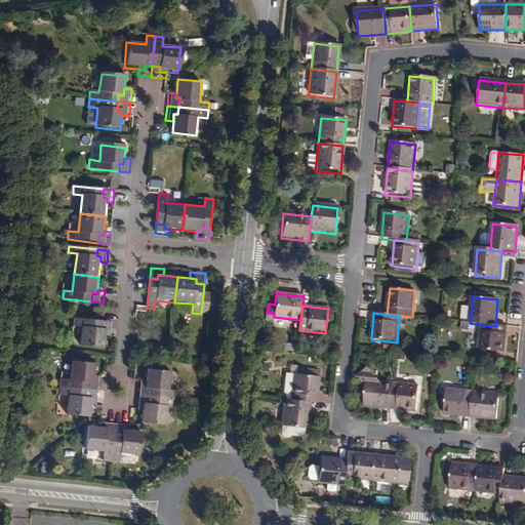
[(105,321),(74,319),(73,327),(82,328),(80,348),(105,351),(107,336),(107,330),(104,330),(105,321)]
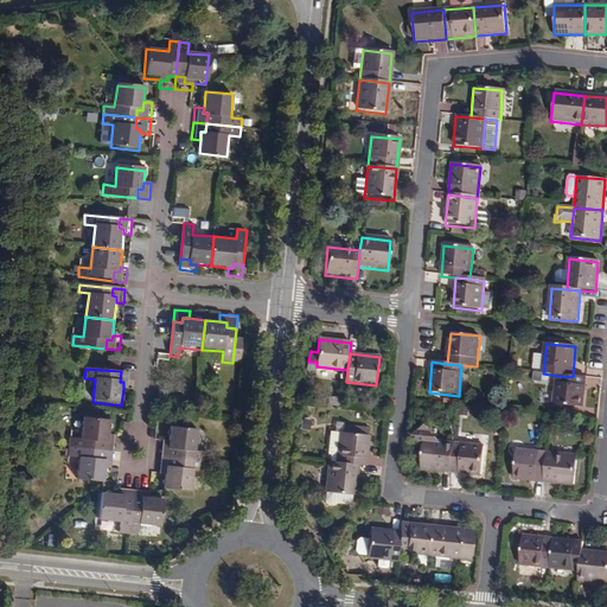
[(132,389),(133,372),(121,371),(120,382),(123,382),(123,389),(132,389)]
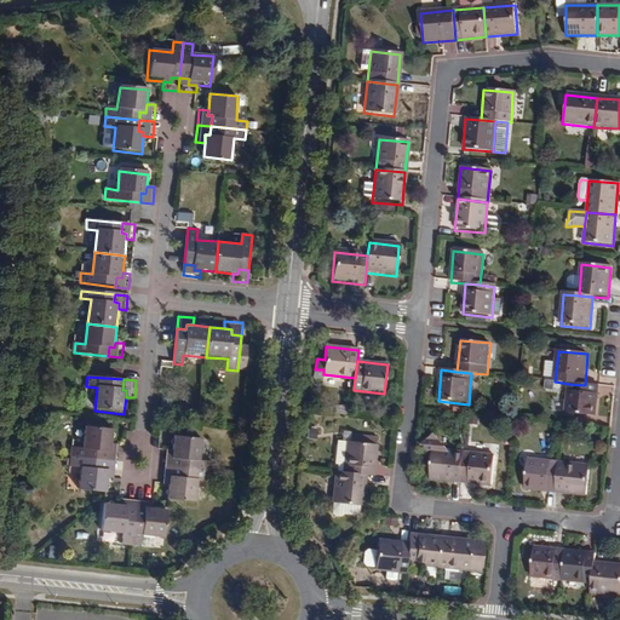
[(600,386),(585,385),(569,384),(567,415),(596,419),(600,386)]
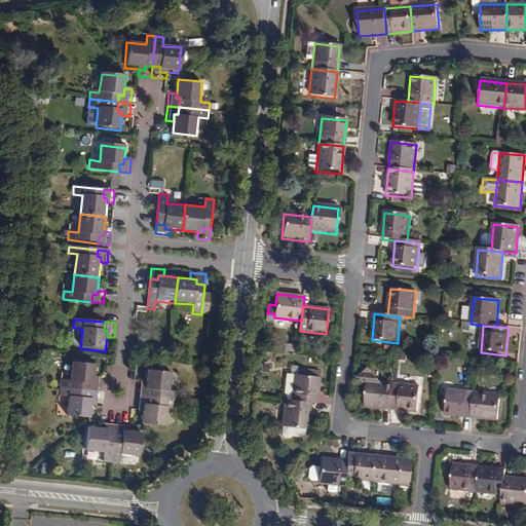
[(61,388),(90,391),(91,384),(95,384),(97,367),(72,364),(70,382),(62,381),(61,388)]
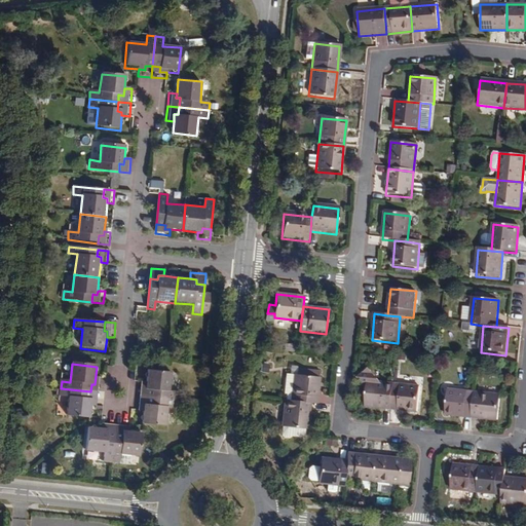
[(147,397),(177,400),(178,391),(170,390),(172,372),(146,369),(145,383),(145,388),(148,388),(147,397)]
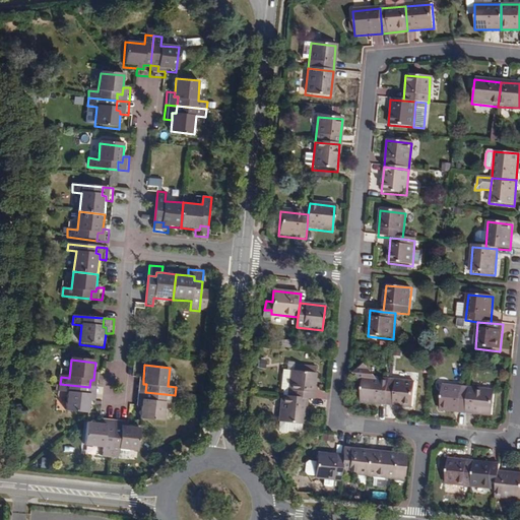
[(387,406),(390,380),(377,379),(365,365),(353,374),(358,378),(360,378),(360,380),(363,381),(361,402),(387,406)]
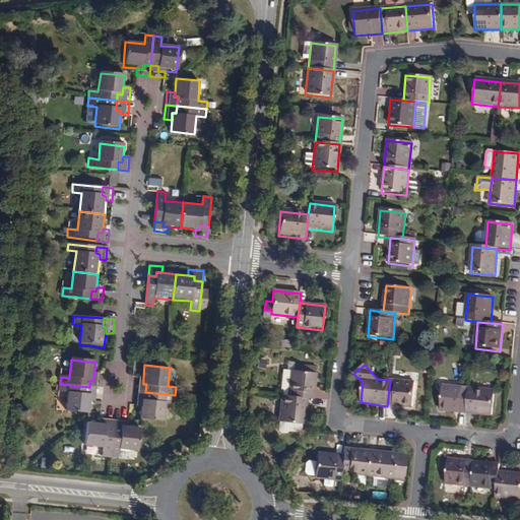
[(291,370),(288,397),(307,398),(313,399),(316,373),(291,370)]
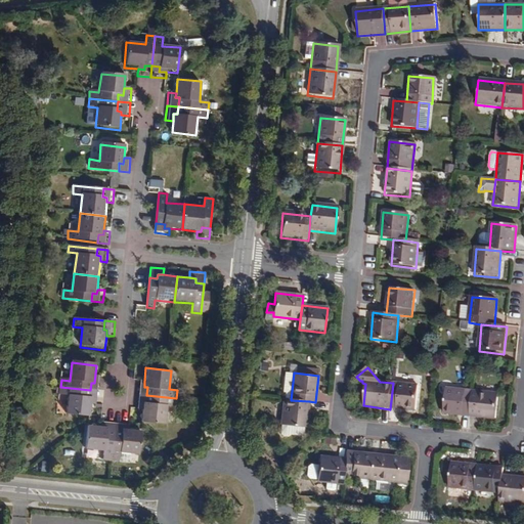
[(91,383),(90,390),(100,391),(101,378),(95,377),(94,383),(91,383)]
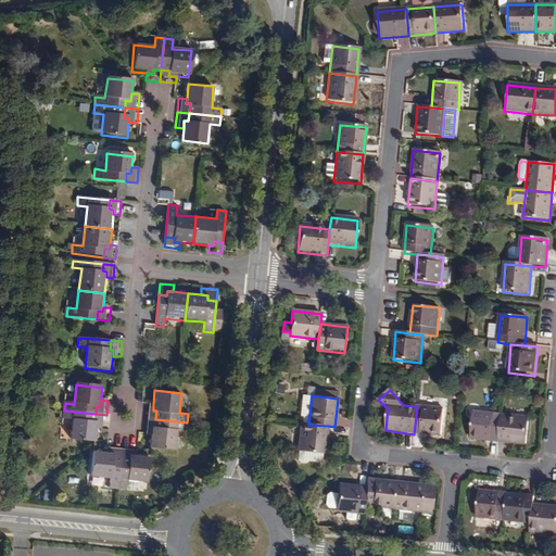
[(143,418),(155,419),(156,411),(153,411),(153,405),(146,404),(143,418)]
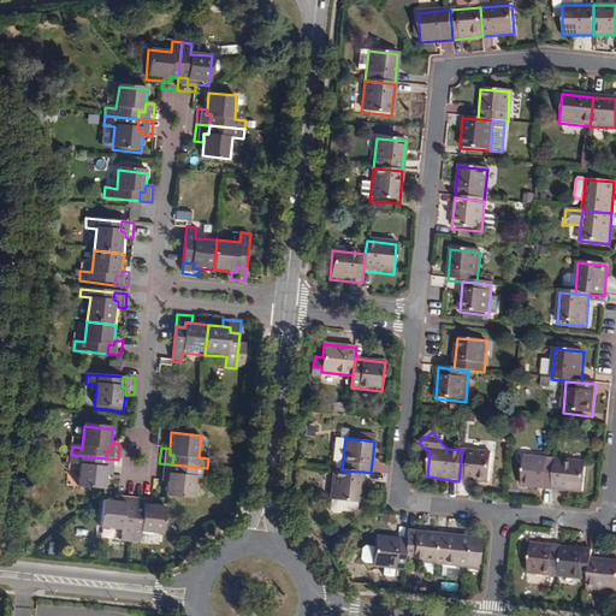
[(492,454),(462,450),(458,481),(490,484),(492,454)]
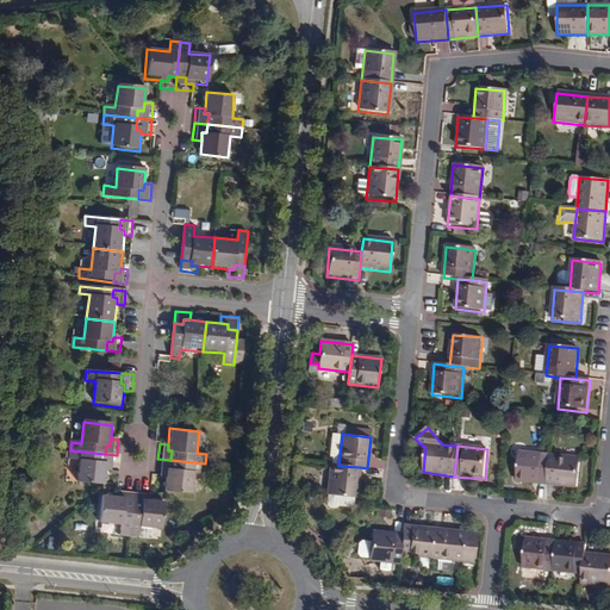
[(105,454),(70,450),(69,461),(80,461),(78,485),(106,489),(107,470),(109,465),(104,465),(105,454)]
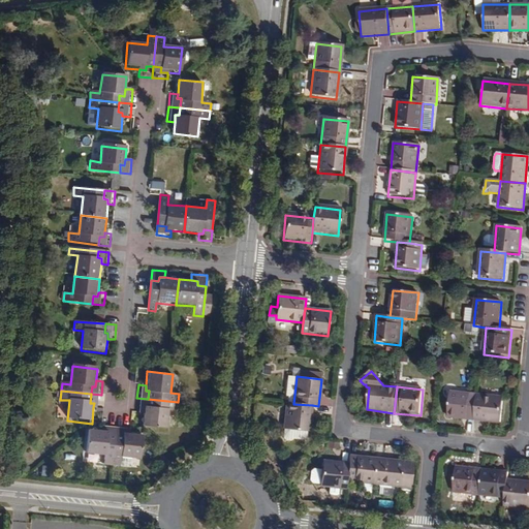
[(475,422),(477,396),(450,393),(448,418),(475,422)]
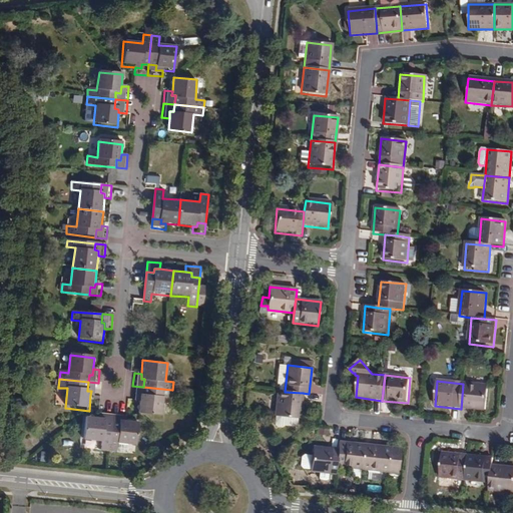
[(98,383),(88,382),(87,391),(91,391),(90,395),(97,396),(98,383)]
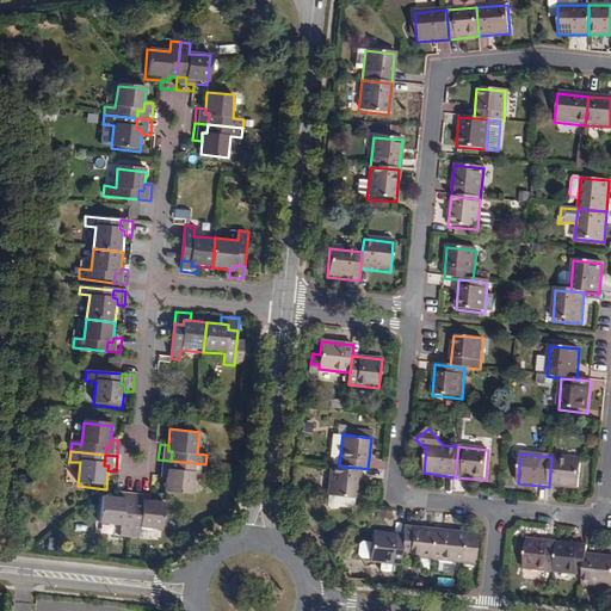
[(582,461),(551,457),(549,487),(579,491),(582,461)]
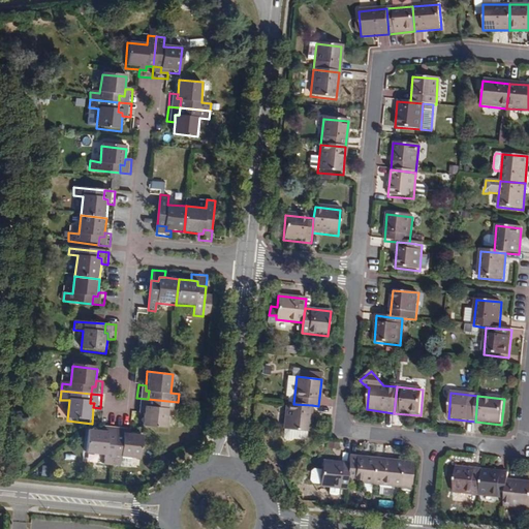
[(147,408),(148,399),(136,398),(135,413),(143,414),(143,408),(147,408)]
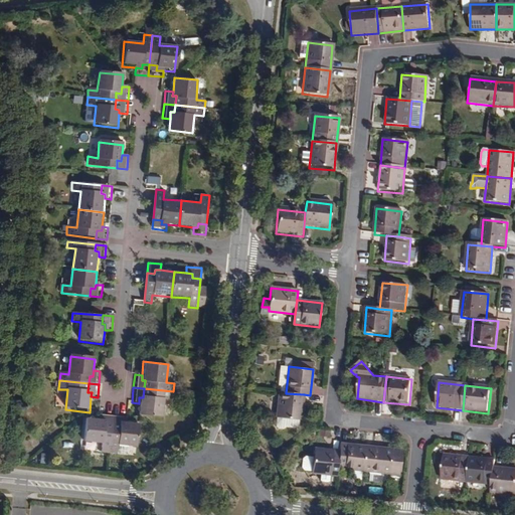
[(173,391),(144,388),(143,397),(139,397),(139,403),(138,414),(163,417),(164,399),(173,400),(173,391)]
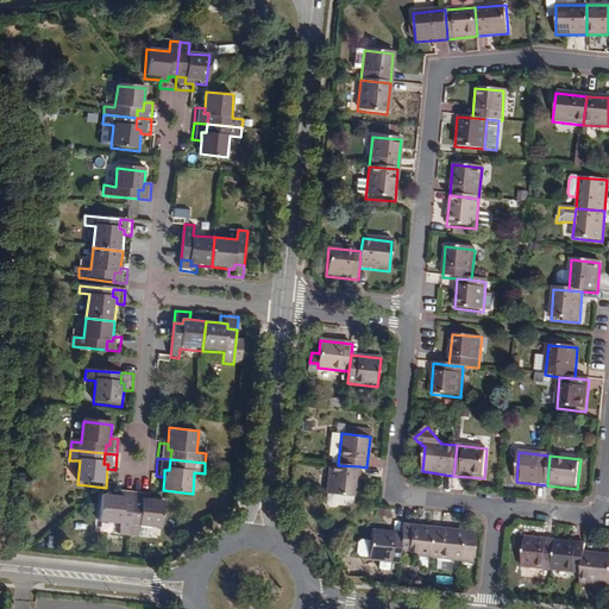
[(359,466),(338,465),(331,464),(327,494),(356,497),(359,466)]
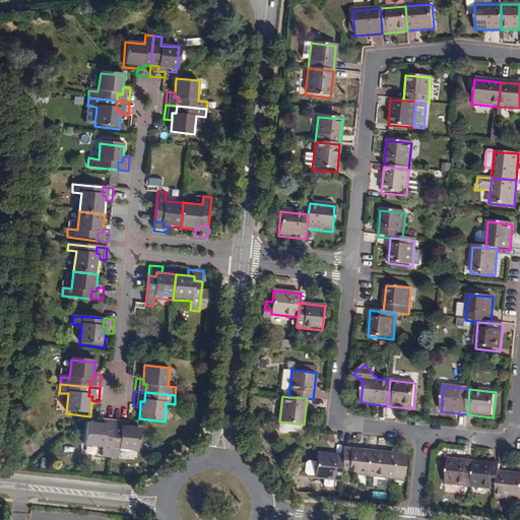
[(106,429),(113,429),(114,418),(101,417),(100,424),(106,425),(106,429)]
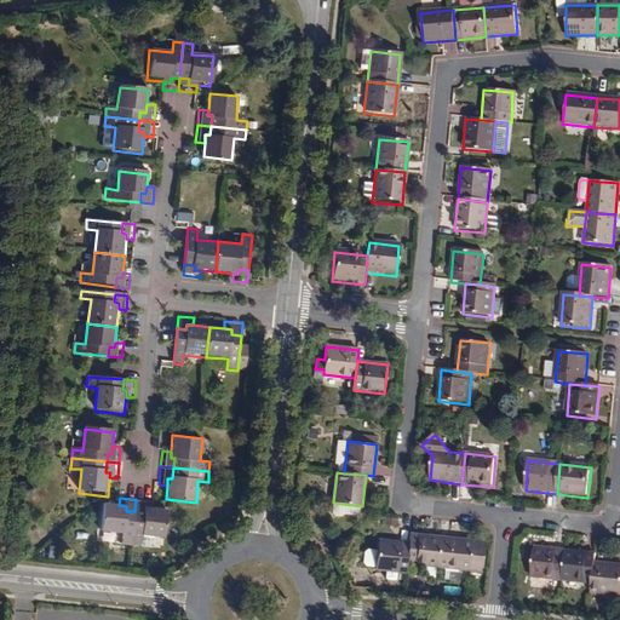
[(153,507),(153,501),(136,499),(135,511),(147,512),(147,507),(153,507)]
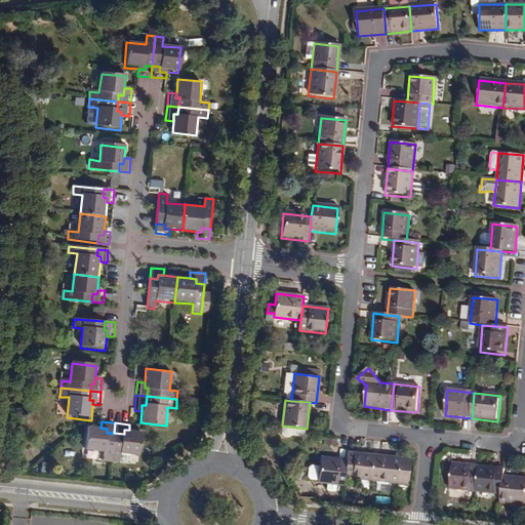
[(104,462),(112,462),(114,433),(107,433),(107,429),(101,428),(88,427),(86,451),(105,453),(104,462)]
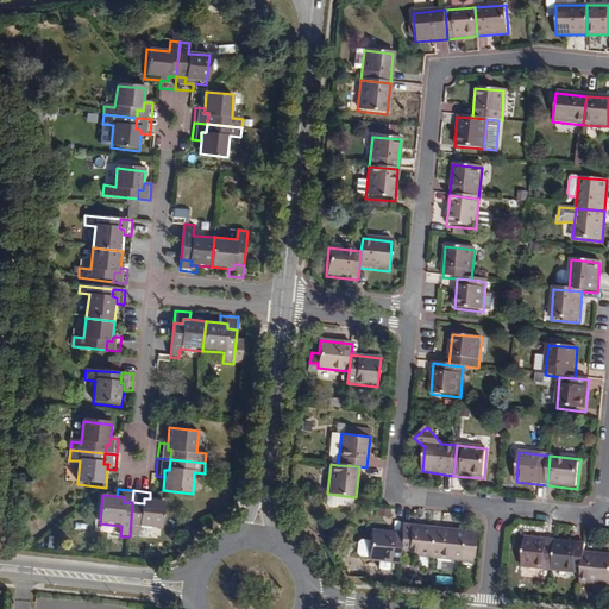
[(144,503),(132,502),(130,537),(139,538),(140,527),(164,529),(167,501),(150,498),(144,498),(144,503)]
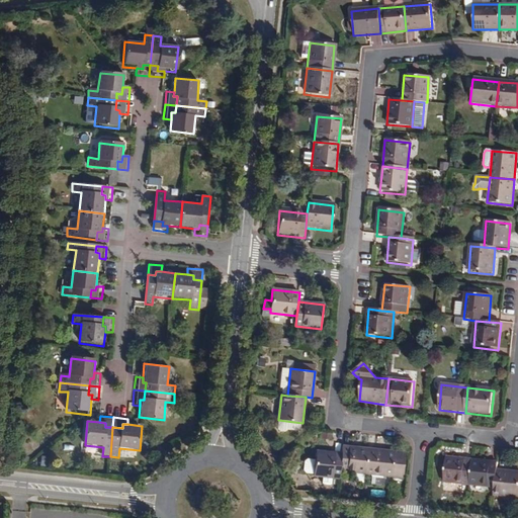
[(342,447),(341,454),(340,470),(355,472),(365,473),(367,449),(342,447)]
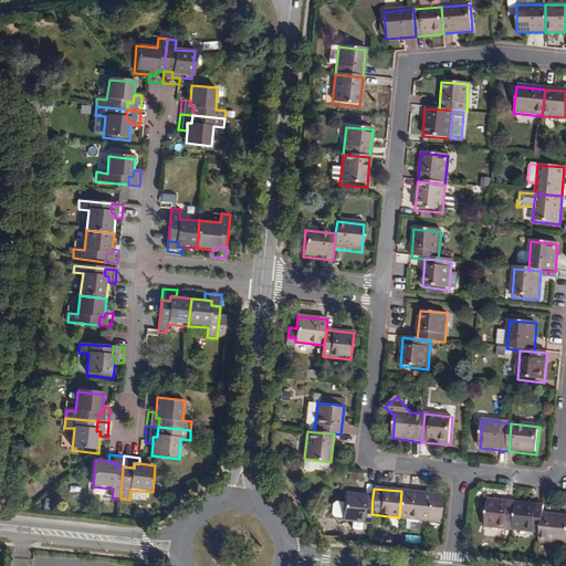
[(429,494),(401,491),(399,517),(427,521),(429,494)]
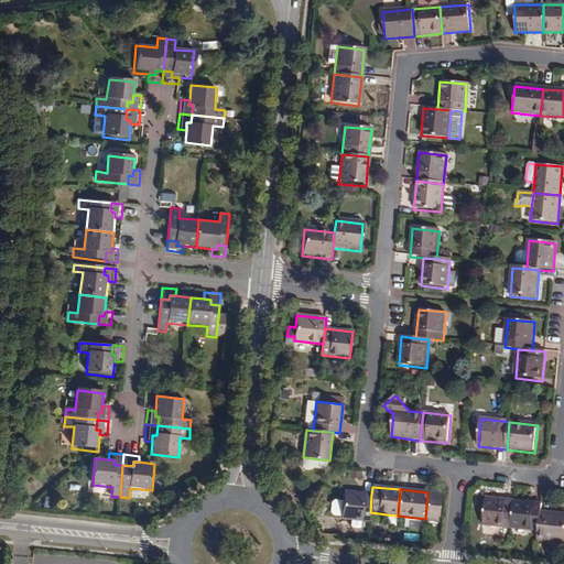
[(370,512),(371,495),(343,491),(342,501),(340,516),(340,519),(350,520),(349,528),(350,529),(358,529),(359,528),(360,521),(369,522),(370,512)]
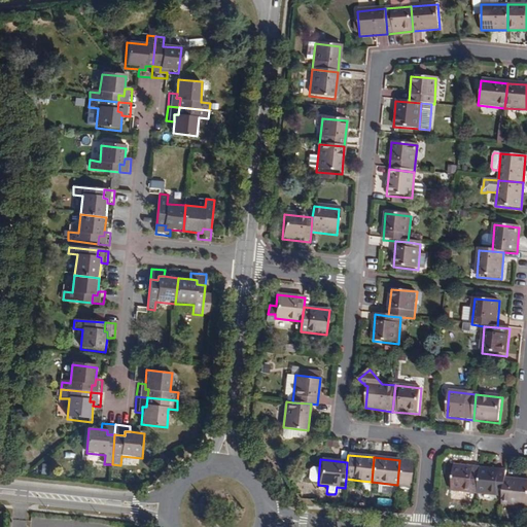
[(478,493),(481,469),(454,466),(451,490),(478,493)]
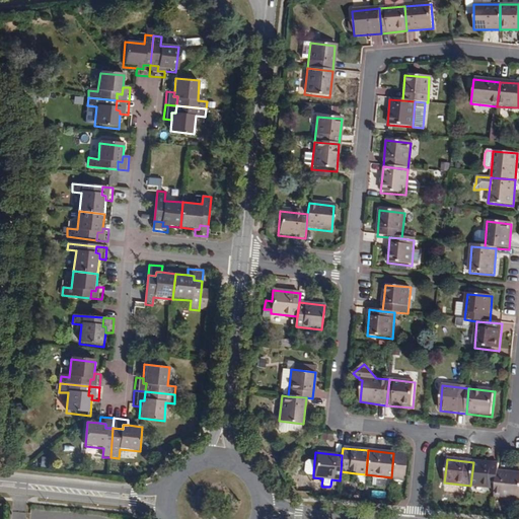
[(313,474),(314,461),(308,460),(304,463),(303,470),(307,474),(313,474)]
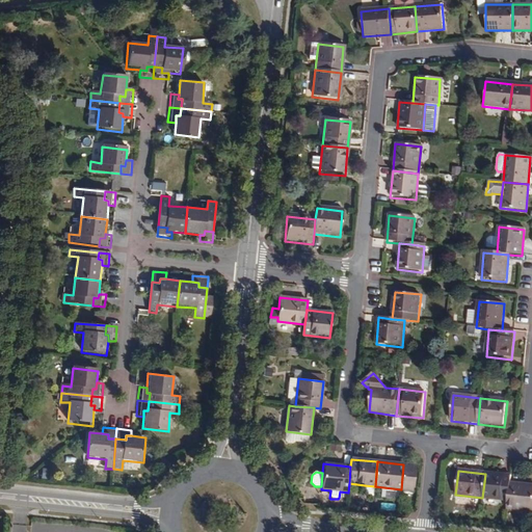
[(482,498),(509,501),(510,484),(511,476),(485,474),(482,498)]
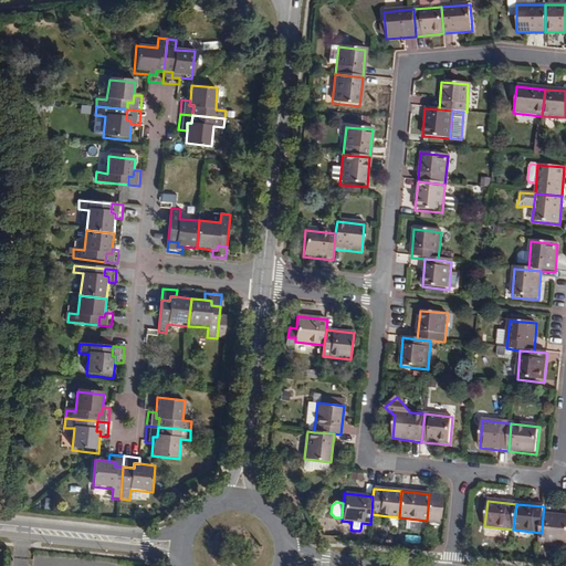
[(565,517),(543,515),(542,533),(541,543),(565,545),(565,517)]
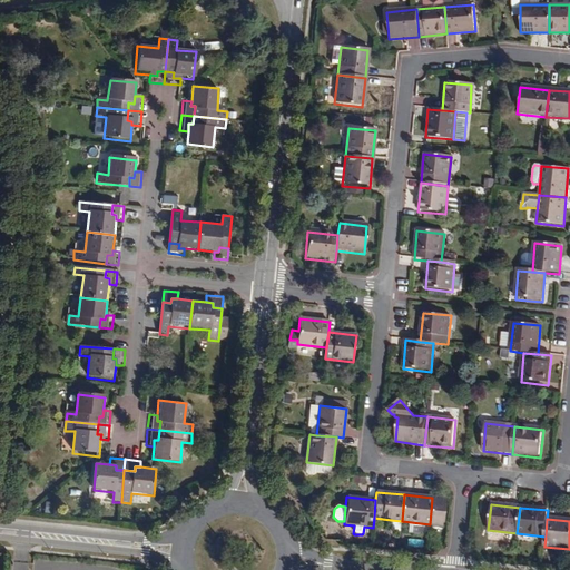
[(401,532),(402,521),(391,520),(390,528),(392,531),(401,532)]
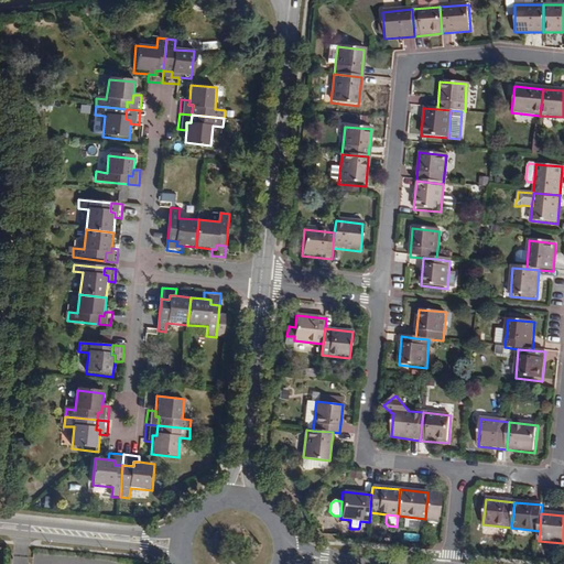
All buildings are outlined.
